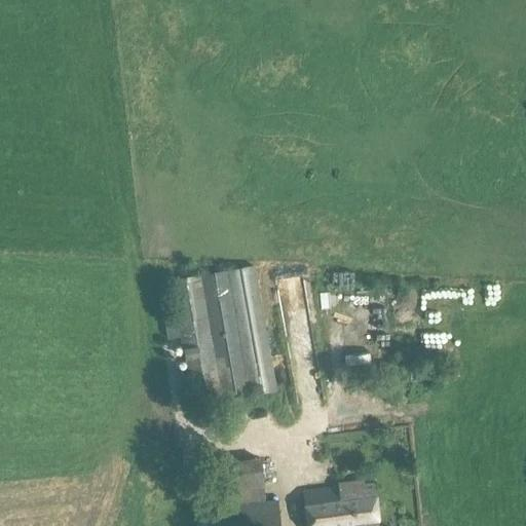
[(255,265),(253,265),(171,280),(193,405),(277,390),(255,265)]
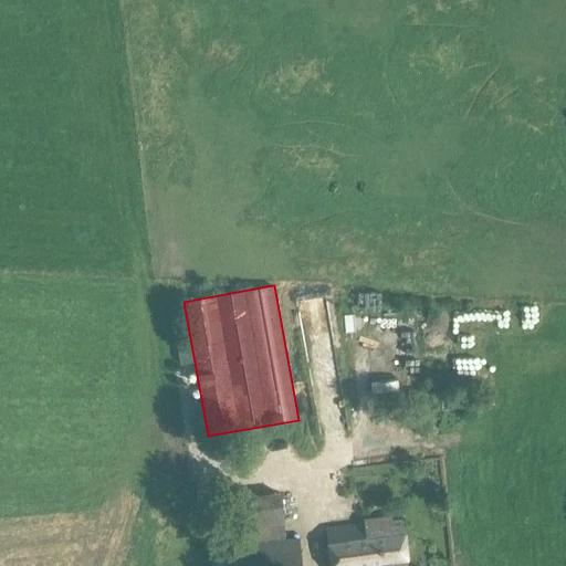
[(333,325),(325,291),(297,296),(311,360),(332,357),(325,327),(333,325)]
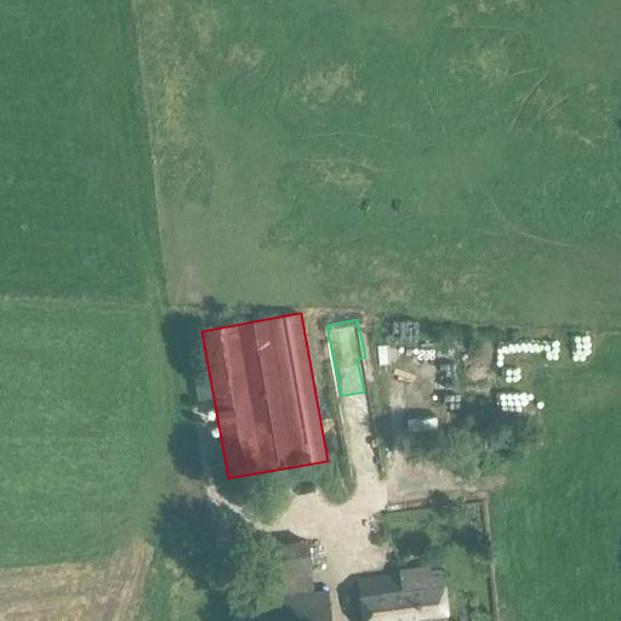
[(369,396),(343,396),(343,406),(369,406),(369,396)]
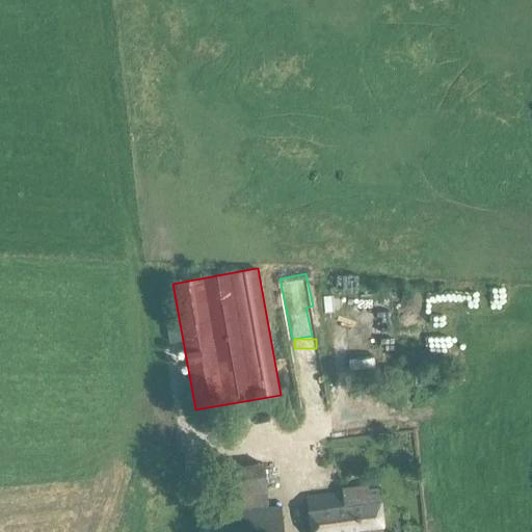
[(309,496),(312,531),(382,531),(378,488),(368,489),(368,485),(343,488),(344,493),(309,496)]
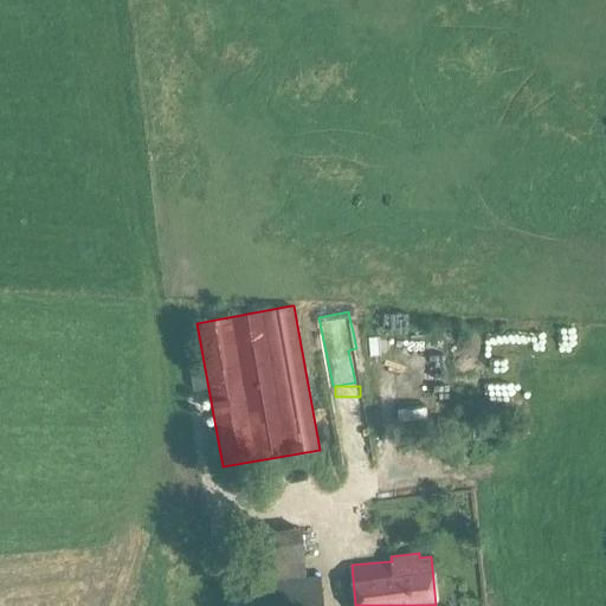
[(304,559),(258,565),(259,581),(305,577),(304,559)]
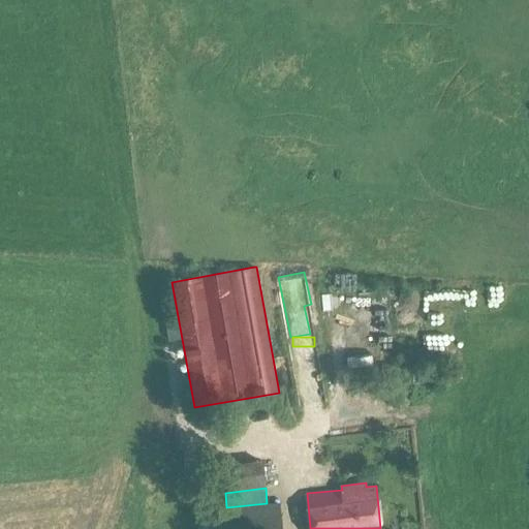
[(282,528),(280,502),(267,503),(226,507),(228,528),(282,528)]
